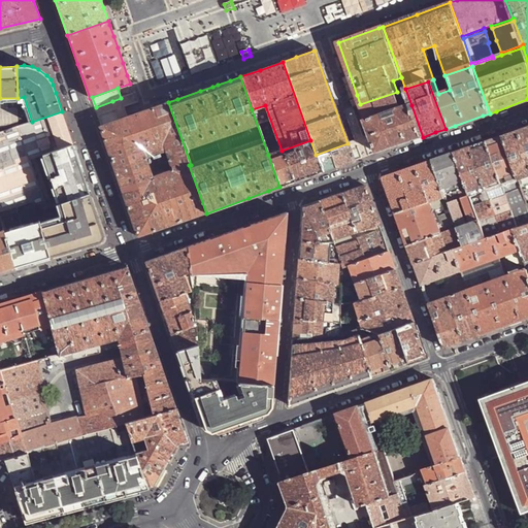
[(397,92),(360,104),(371,135),(377,153),(399,145),(423,137),(411,105),(402,108),(397,92)]
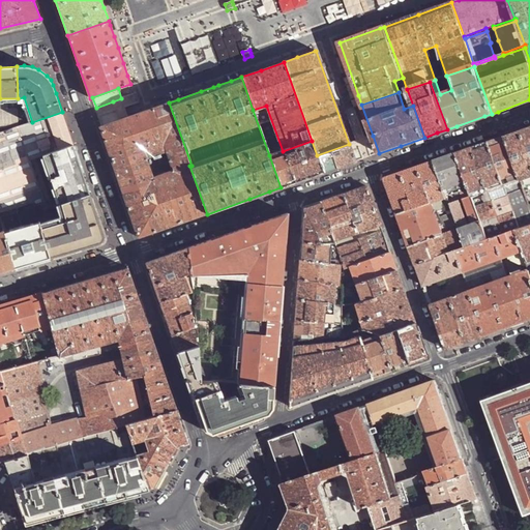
[(24,97),(18,98),(20,126),(32,122),(24,97)]
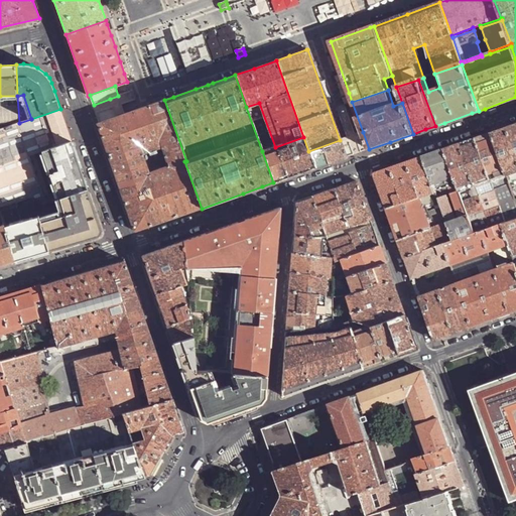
[(17,96),(0,96),(0,129),(19,123),(17,96)]
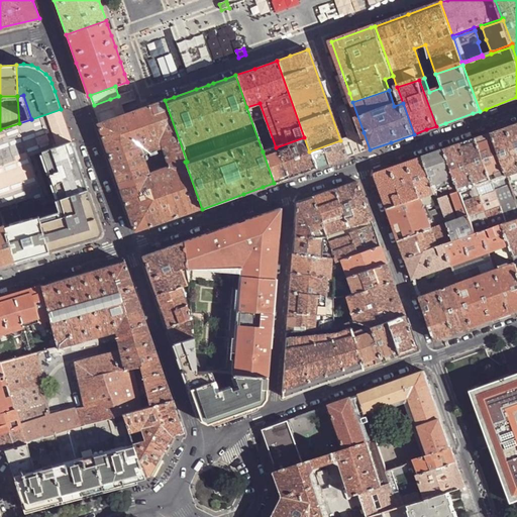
[(187,162),(165,100),(138,109),(124,114),(100,123),(97,124),(134,230),(135,231),(140,230),(181,216),(202,209),(185,162),(187,162)]
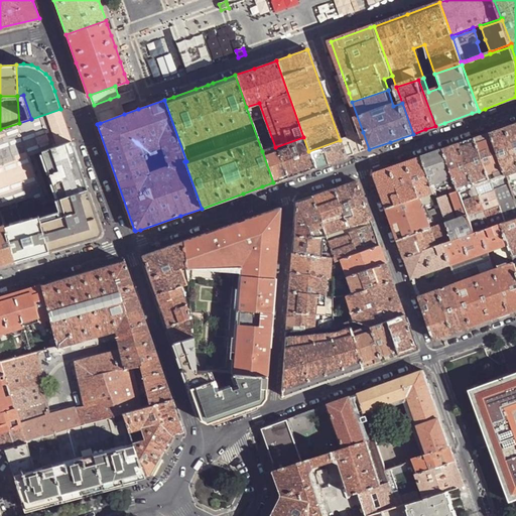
[(121,104),(112,107),(96,112),(100,123),(124,114),(121,104)]
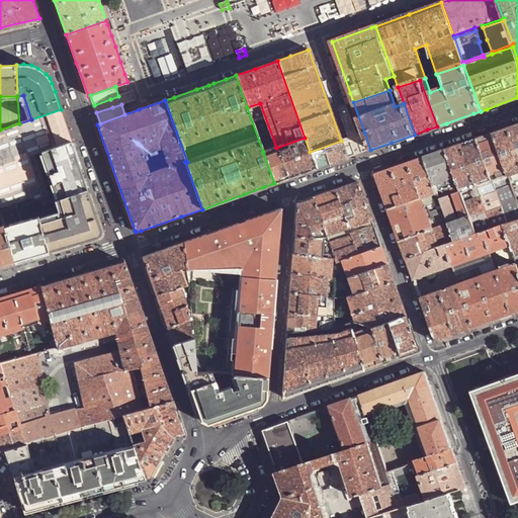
[(37,137),(67,125),(61,109),(31,119),(37,137)]
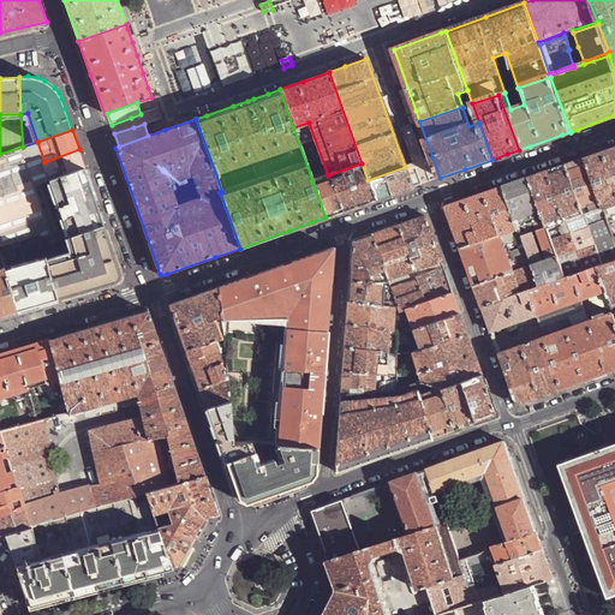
[(614,148),(607,150),(586,159),(603,208),(608,220),(614,240),(614,148)]
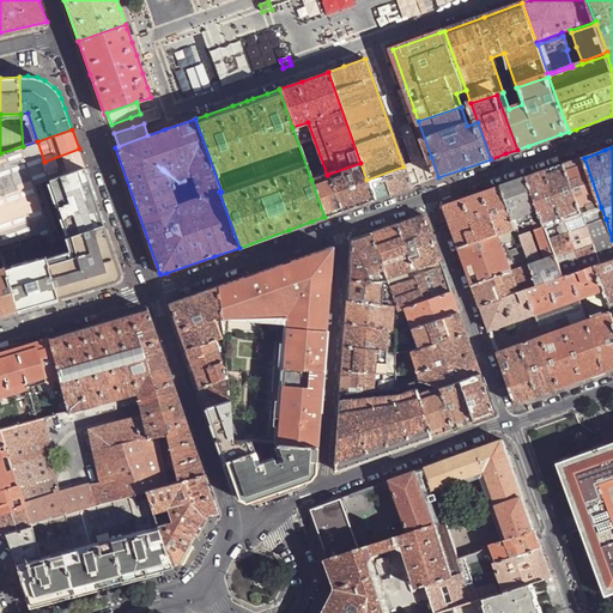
[(429,180),(438,177),(431,157),(404,167),(411,187),(420,183),(417,170),(425,167),(429,180)]
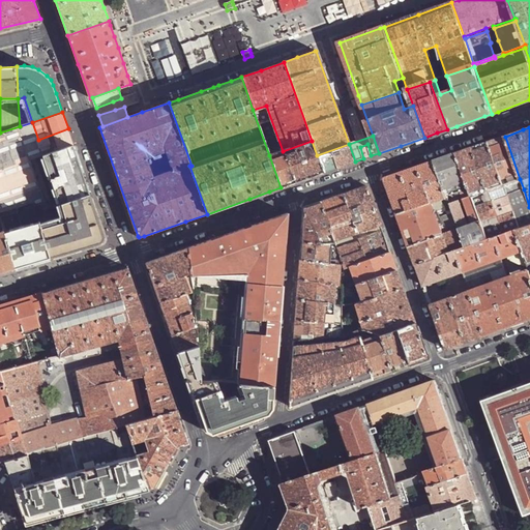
[(495,140),(489,142),(503,184),(520,179),(505,137),(495,140)]
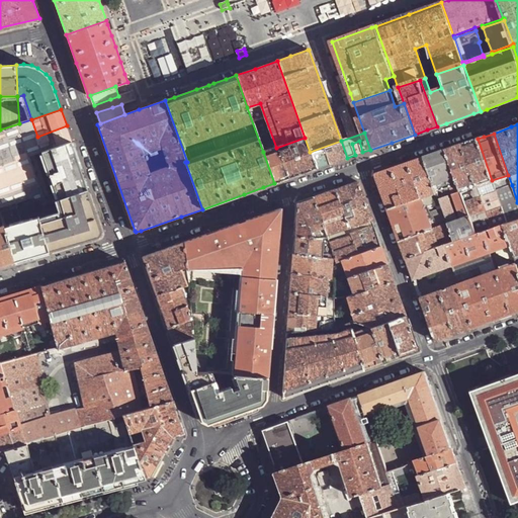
[(307,172),(316,169),(310,152),(305,138),(276,148),(263,152),(274,183),(281,181),(307,172)]
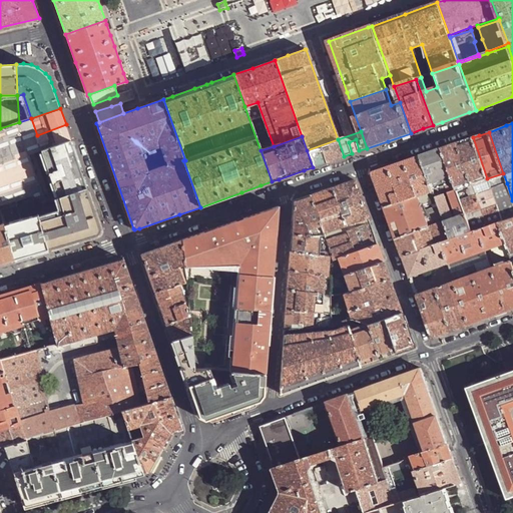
[(457,143),(487,226),(498,222),(502,220),(491,189),(489,184),(487,178),(473,137),(464,140),(457,143)]
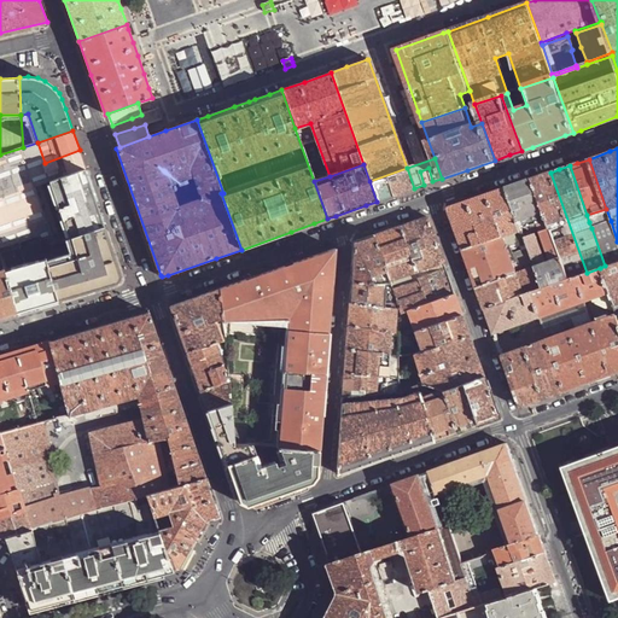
[(414,188),(407,168),(369,181),(377,202),(396,194),(414,188)]
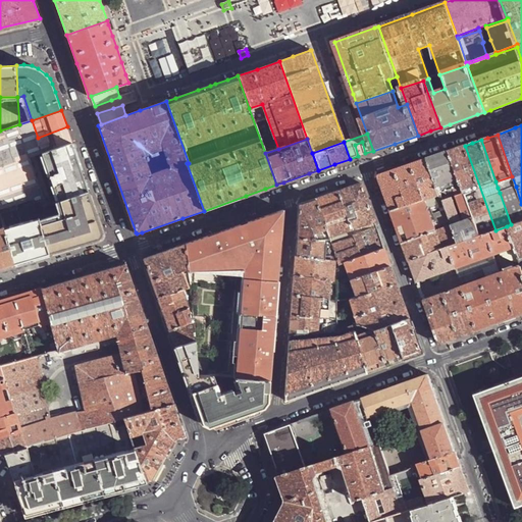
[(89,191),(72,143),(43,153),(60,201),(61,200),(89,191)]
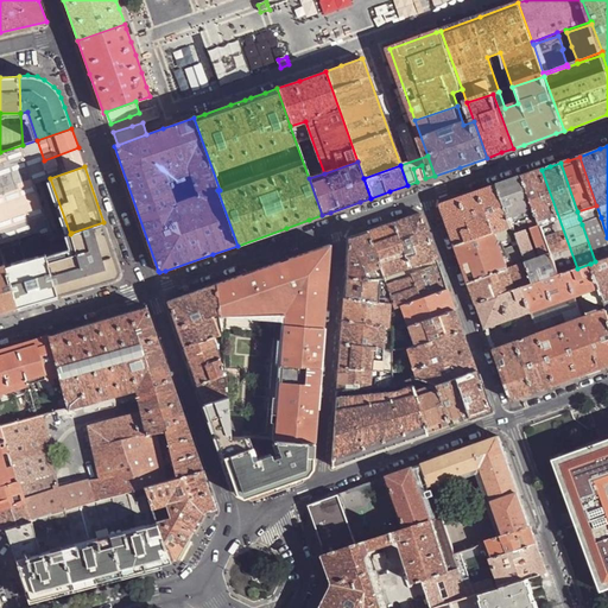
[(577,268),(542,170),(531,173),(524,176),(540,225),(558,276),(577,268)]
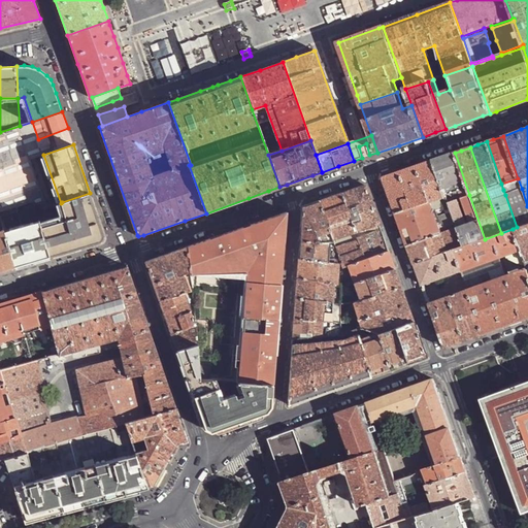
[(456,199),(448,202),(449,206),(451,212),(457,228),(463,246),(485,239),(469,195),(455,153),(442,157),(432,161),(444,195),(458,191),(469,223),(465,224),(456,199)]
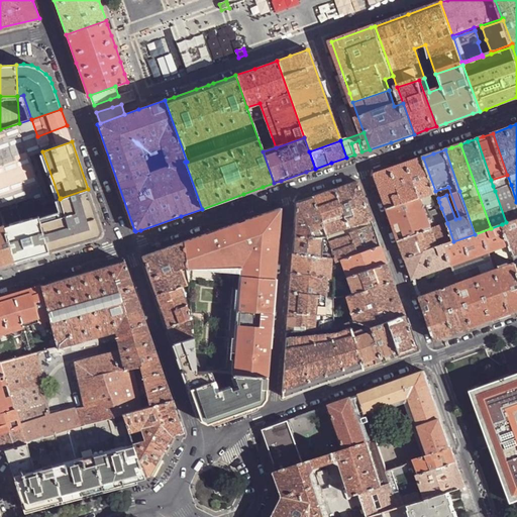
[(420,198),(421,199),(424,207),(439,202),(438,198),(436,193),(435,191),(423,158),(408,163),(376,174),(381,189),(388,209),(420,198)]
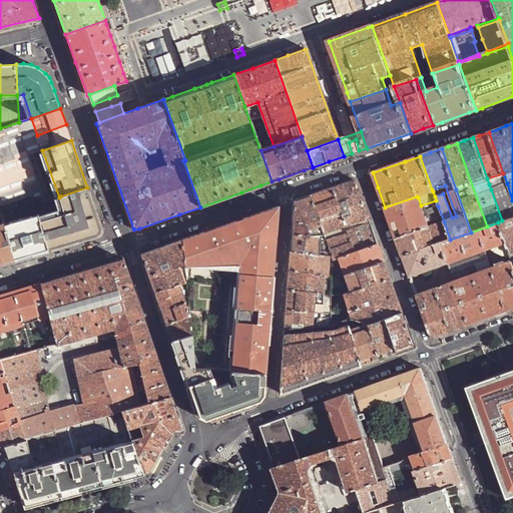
[(342,183),(331,187),(346,230),(353,227),(352,224),(355,223),(354,220),(347,222),(342,207),(362,201),(354,179),(342,183)]
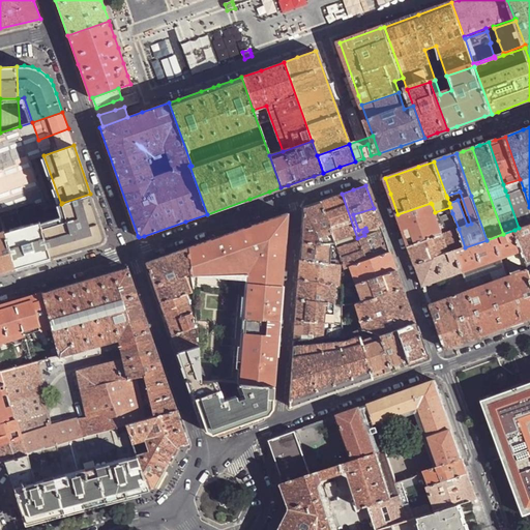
[(529,207),(524,189),(507,196),(519,228),(529,224),(529,207)]
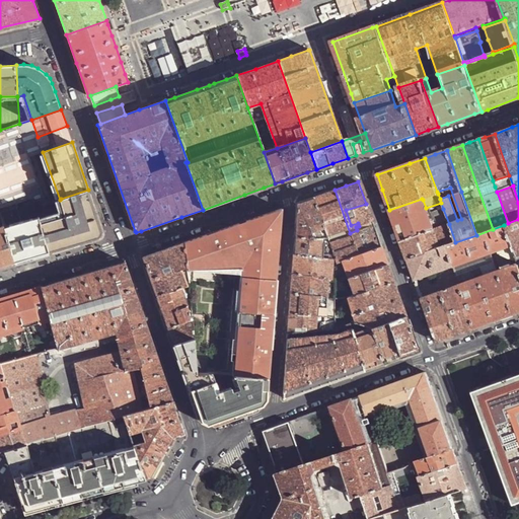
[(42,223),(50,252),(79,243),(99,237),(103,231),(88,190),(61,199),(66,216),(50,221),(42,223)]
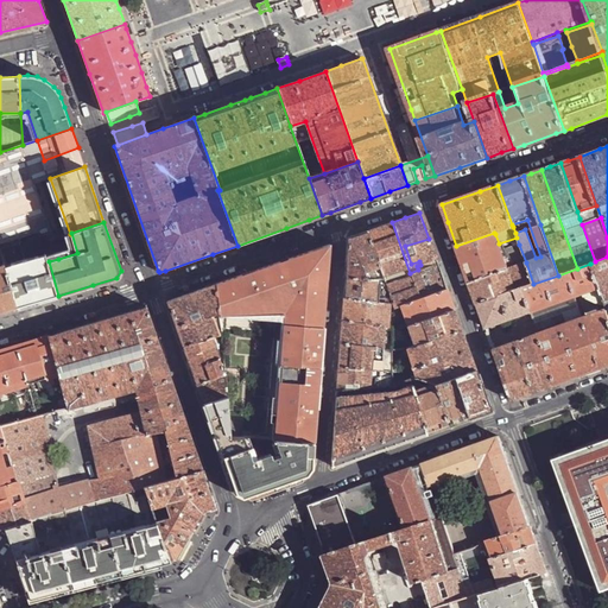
[(386,223),(366,230),(384,278),(393,302),(394,306),(399,305),(419,298),(410,273),(392,222),(386,223)]
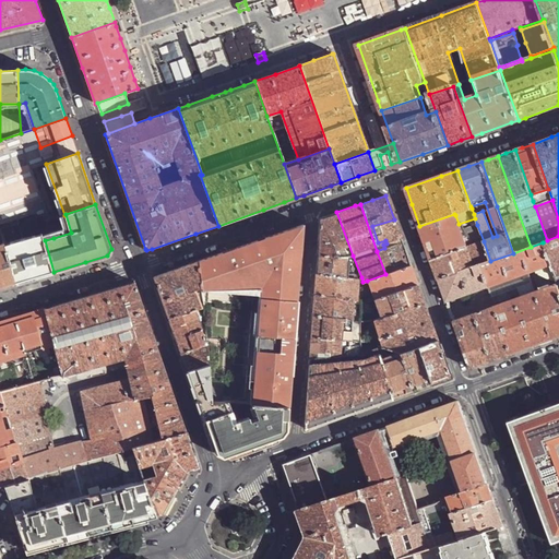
[(18,218),(20,223),(37,218),(36,212),(18,218)]
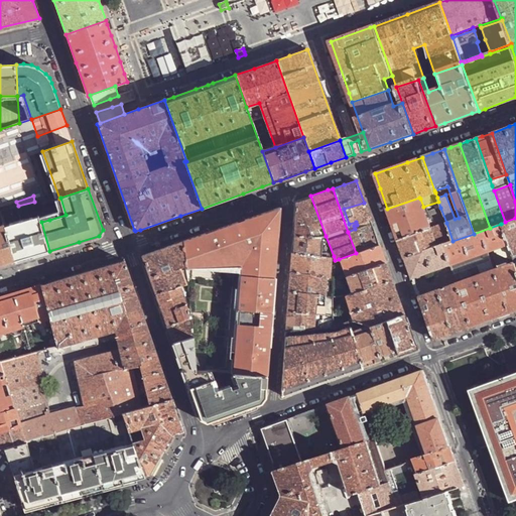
[(326,236),(310,196),(308,197),(294,202),(292,235),(326,236)]
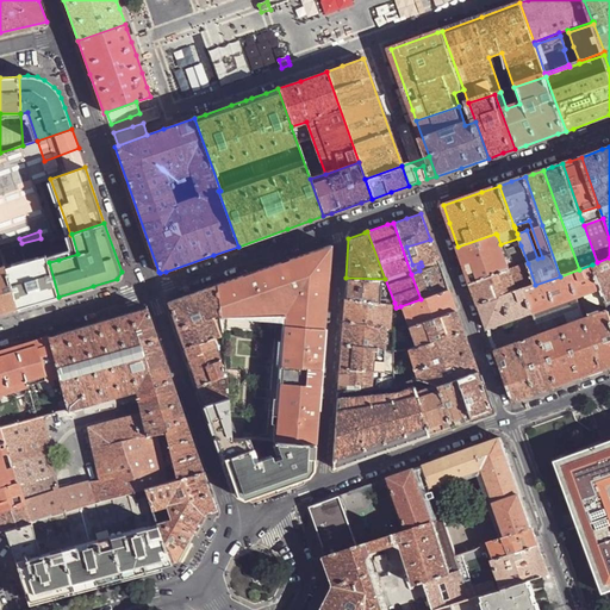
[(521,246),(503,251),(500,244),(497,235),(496,234),(458,247),(460,253),(468,275),(472,284),(510,269),(528,263),(521,246)]
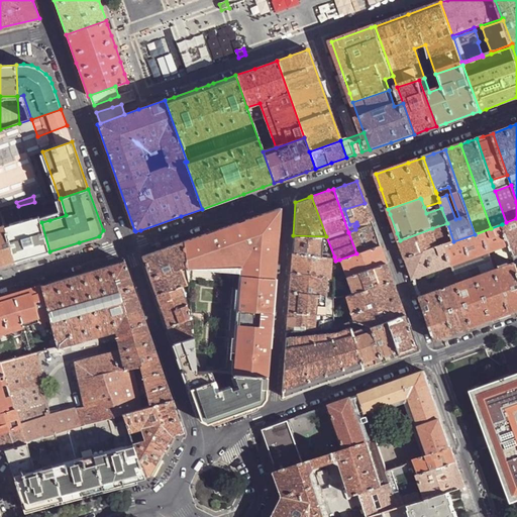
[(367,208),(365,203),(344,209),(349,224),(356,222),(370,217),(367,208)]
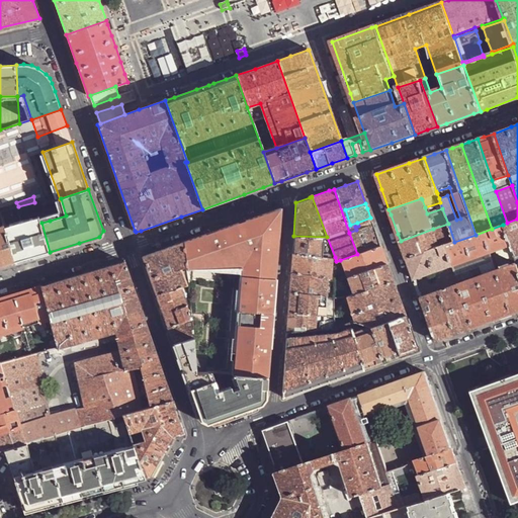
[(50,221),(46,204),(36,207),(39,217),(40,221),(41,223),(50,221)]
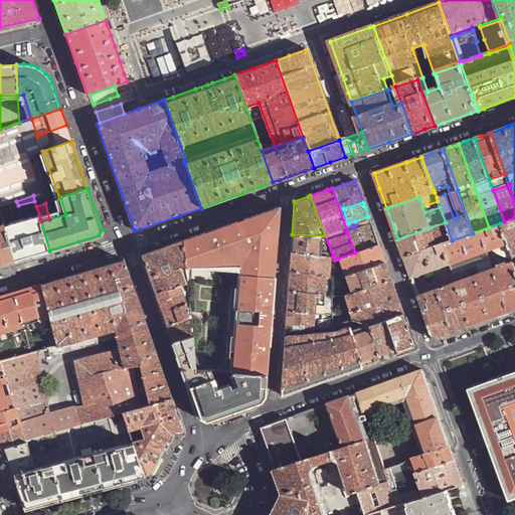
[(196,235),(182,240),(185,264),(185,265),(188,281),(191,317),(193,335),(196,371),(208,371),(215,371),(232,371),(232,372),(267,374),(279,206),(243,219),(243,223),(238,222),(236,222),(236,221),(214,229),(196,235)]
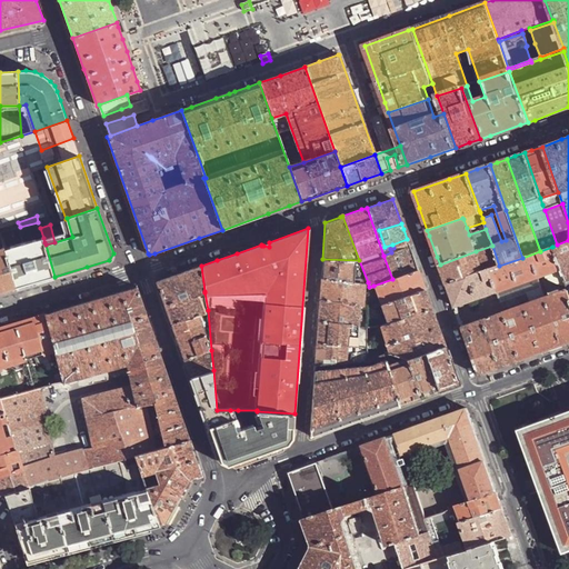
[(11,248),(12,251),(38,243),(38,240),(37,239),(11,246),(11,248)]
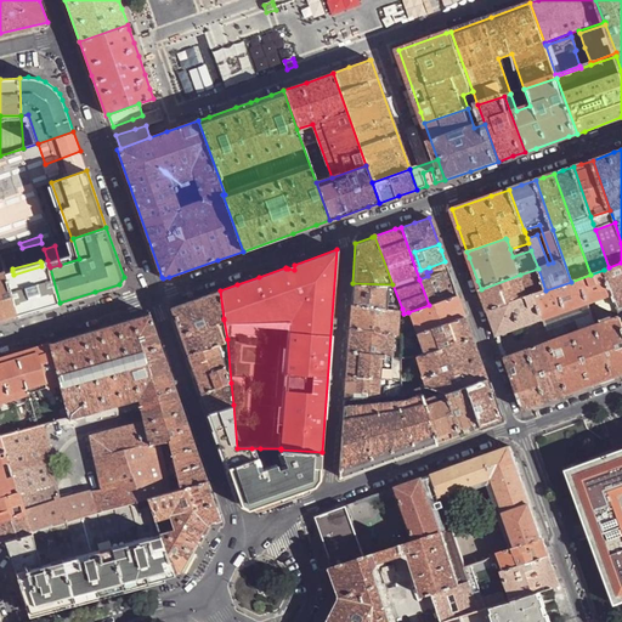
[(445,261),(429,267),(430,271),(427,272),(428,276),(419,280),(429,305),(457,295),(450,276),(445,261)]
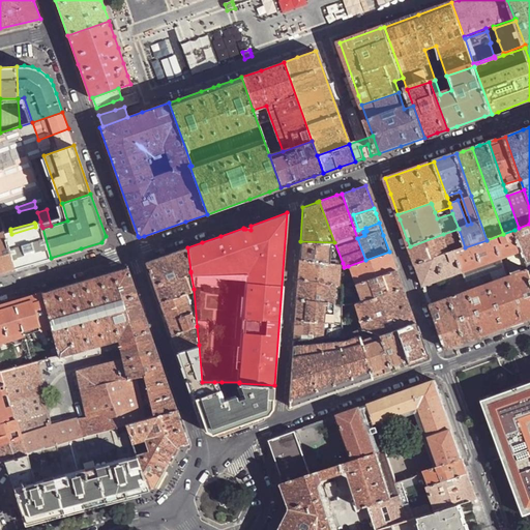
[(529,270),(529,273),(529,224),(519,228),(514,230),(522,251),(528,267),(529,270)]
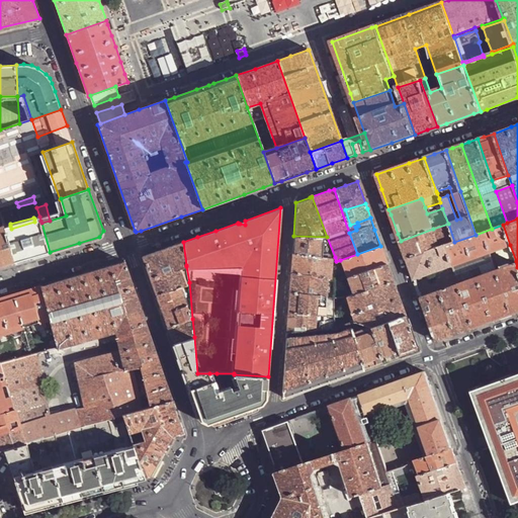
[(6,230),(15,262),(50,252),(41,223),(40,221),(34,222),(11,229),(6,230)]
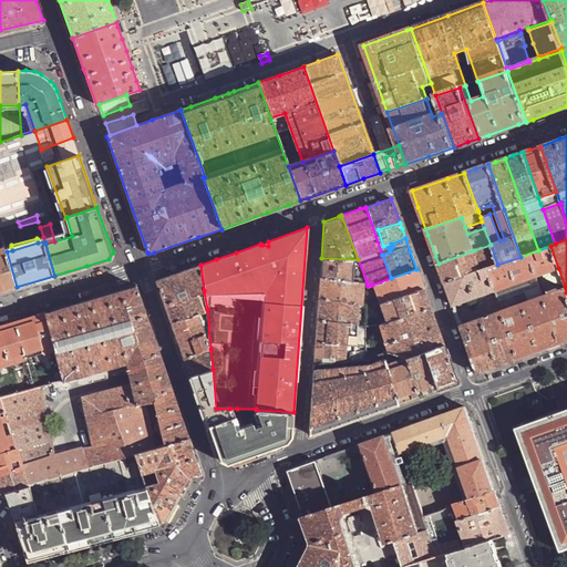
[(474,250),(481,270),(487,268),(497,265),(491,245),(474,250)]
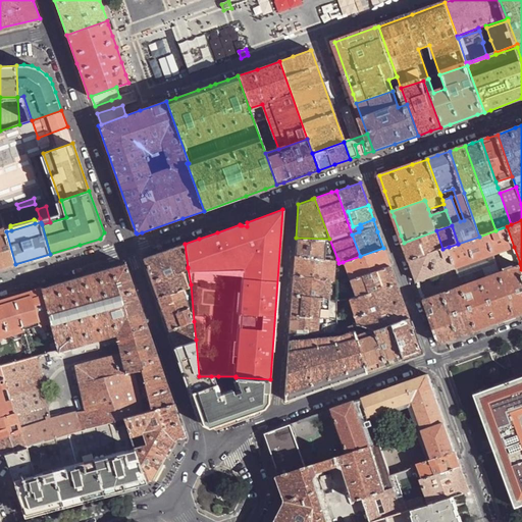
[(521,269),(521,266),(515,267),(515,265),(505,268),(506,271),(502,272),(494,254),(514,247),(507,226),(496,230),(479,237),(458,244),(449,247),(456,267),(463,286),(478,329),(491,325),(521,313),(521,269)]
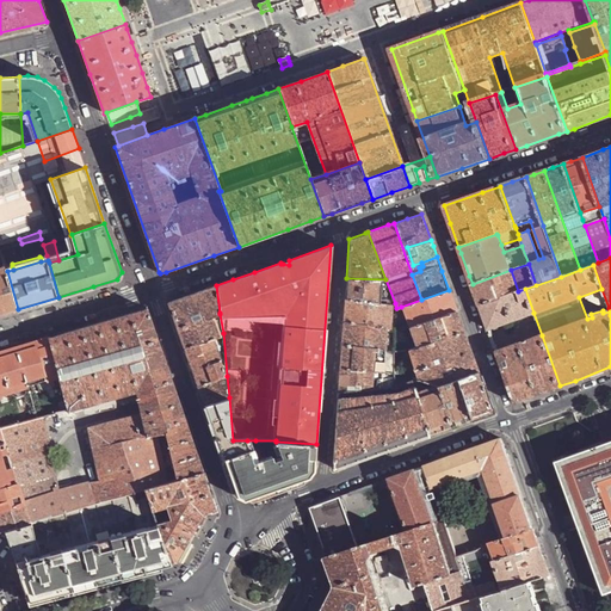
[(0,314),(18,309),(7,271),(7,270),(0,271),(0,314)]
